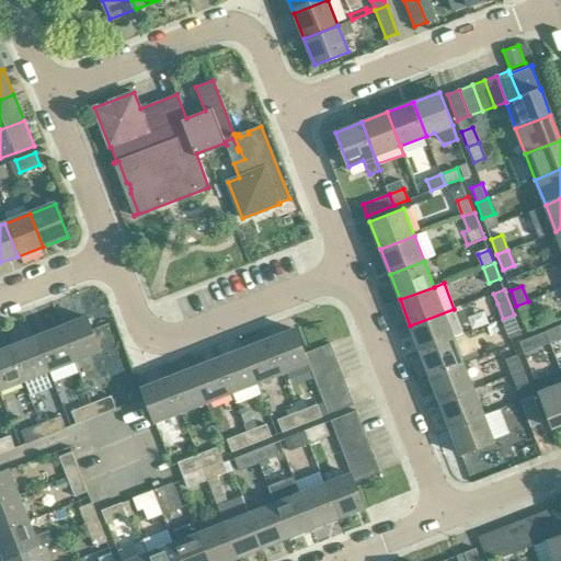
[(534,316),(528,301),(516,306),(523,320),(534,316)]
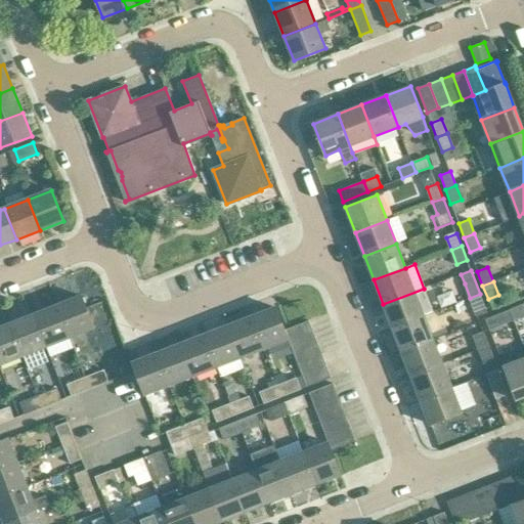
[(433,312),(424,289),(383,304),(392,328),(424,315),(433,312)]
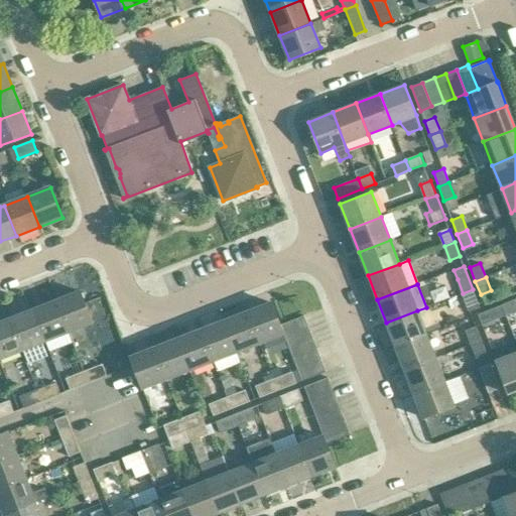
[(479,306),(473,289),(463,293),(470,310),(479,306)]
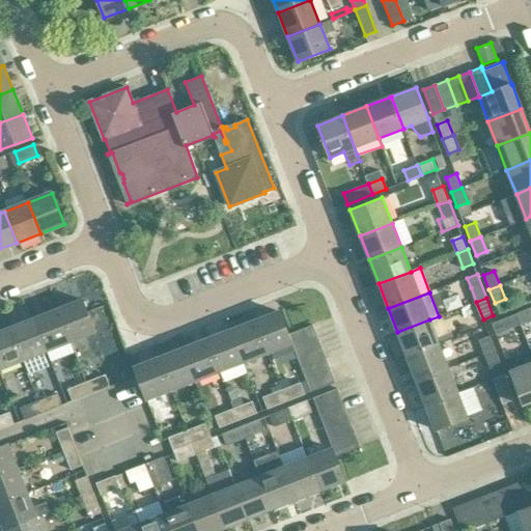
[(83,300),(58,310),(71,341),(94,331),(83,300)]
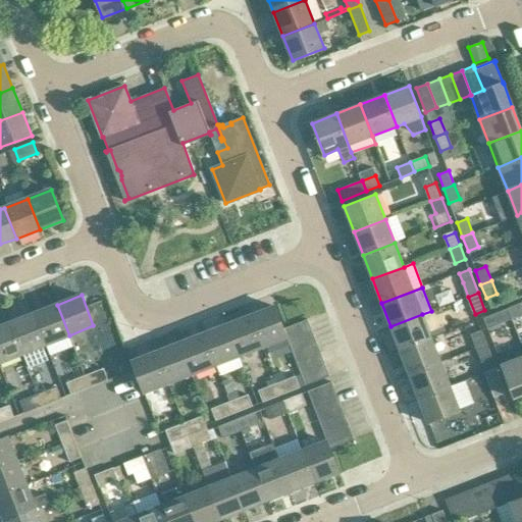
[(521,304),(521,303),(508,308),(512,319),(521,314),(521,304)]
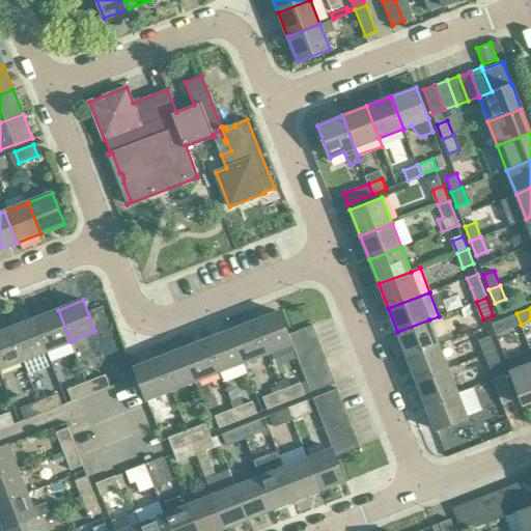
[(71,341),(58,310),(34,319),(47,351),(71,341)]
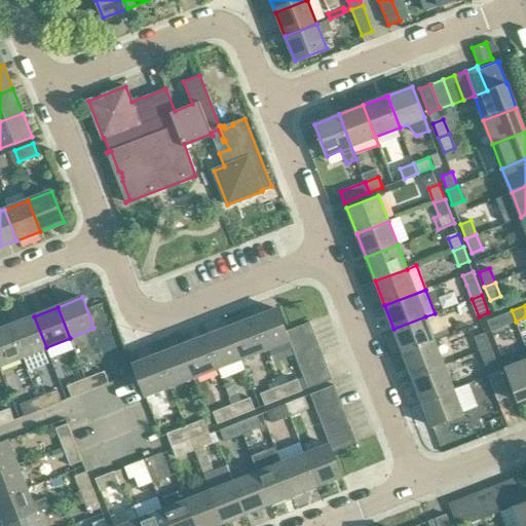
[(276,308),(253,318),(264,349),(289,339),(286,331),(276,308)]
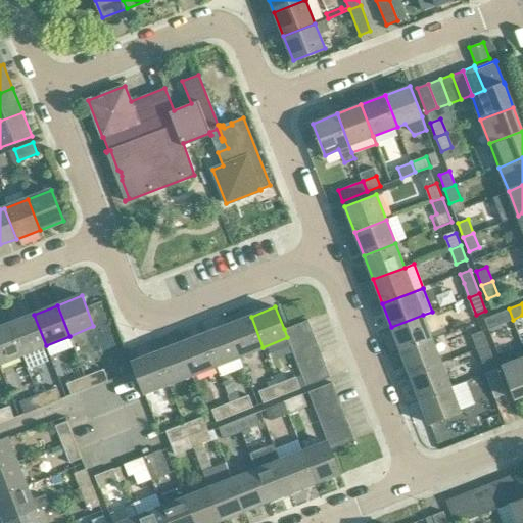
[(513,320),(509,308),(494,315),(498,325),(513,320)]
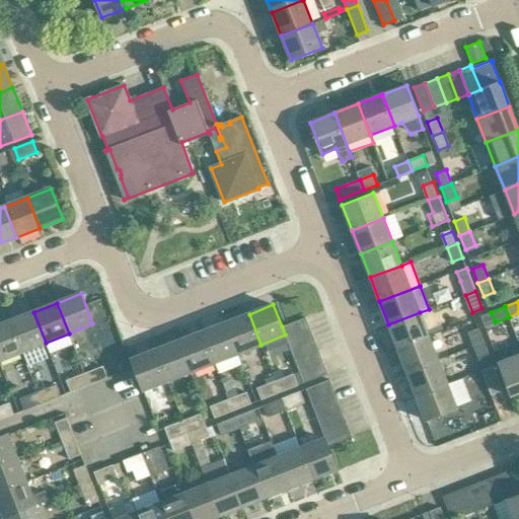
[(46,343),(33,312),(10,321),(22,352),(46,343)]
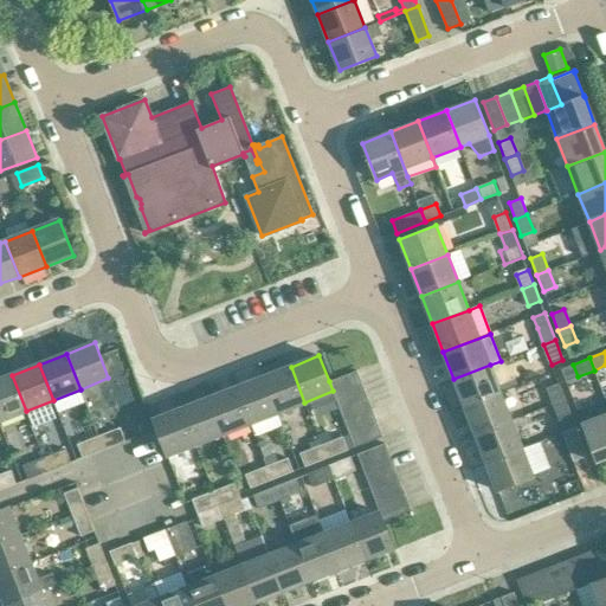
[(501,393),(490,365),(453,379),(464,407),(501,393)]
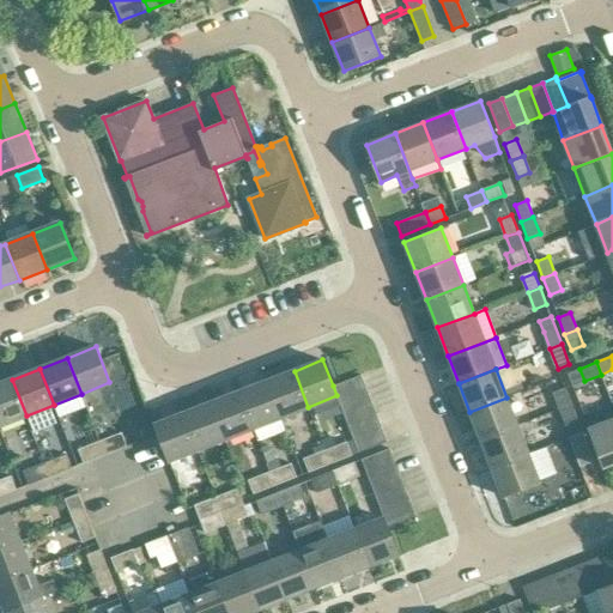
[(308,407),(295,371),(267,382),(280,418),(308,407)]
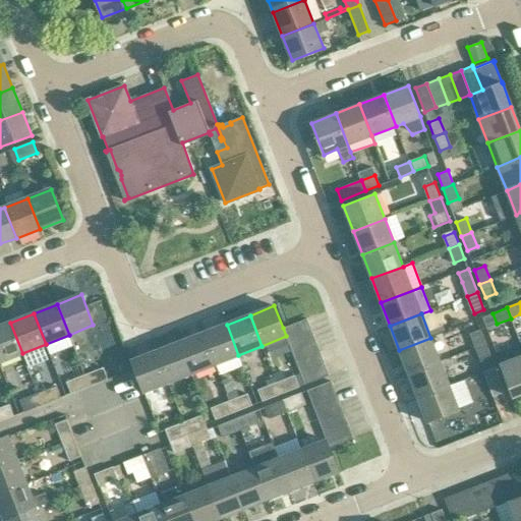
[(288,340),(311,331),(306,319),(283,328),(286,336),(288,340)]
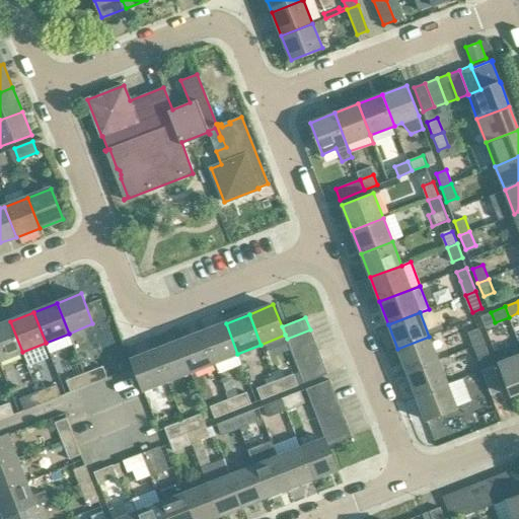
[(0,360),(22,352),(10,321),(0,324),(0,360)]
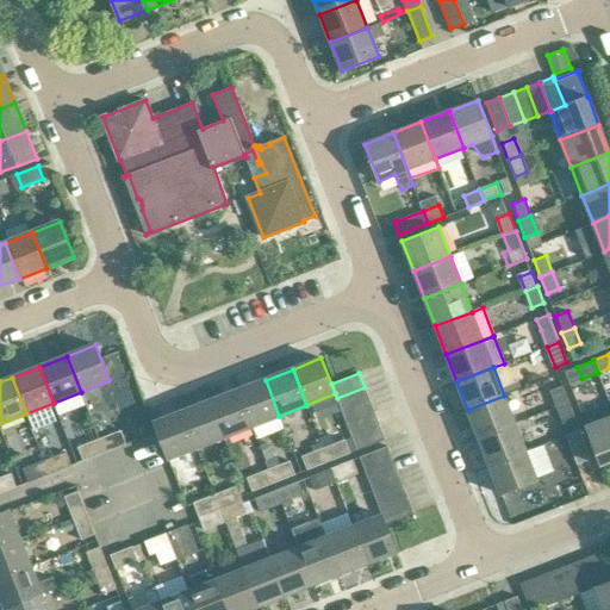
[(279,416),(266,380),(237,391),(251,427),(279,416)]
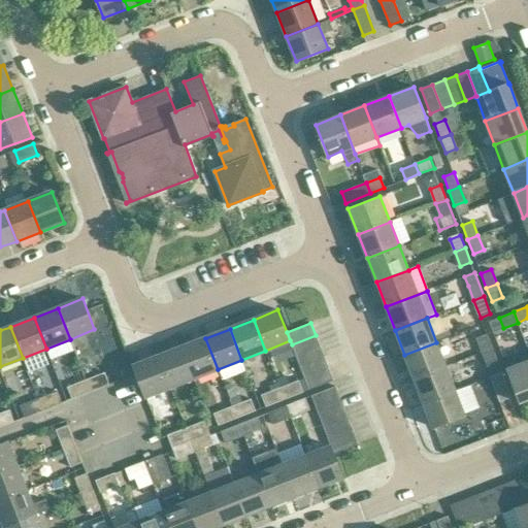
[(476,338),(482,353),(492,349),(487,334),(476,338)]
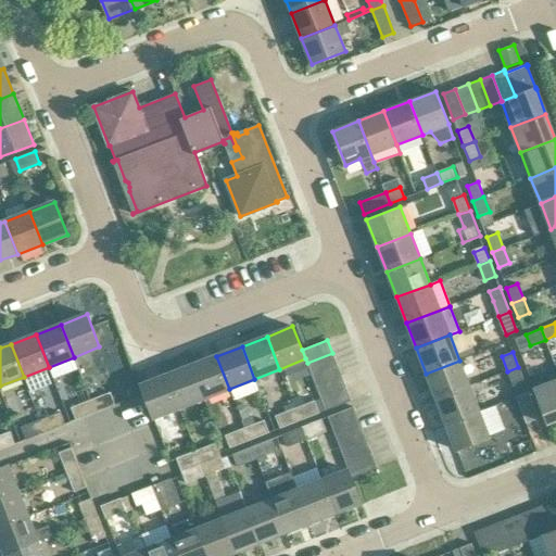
[(312,374),(337,364),(332,353),(307,363),(312,374)]
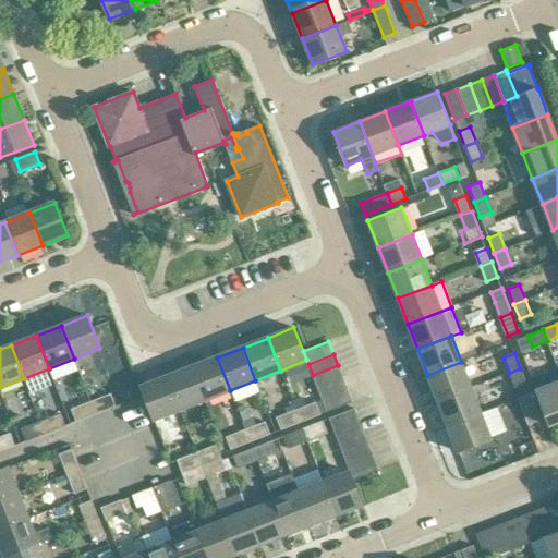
[(230,390),(217,358),(192,367),(205,400),(230,390)]
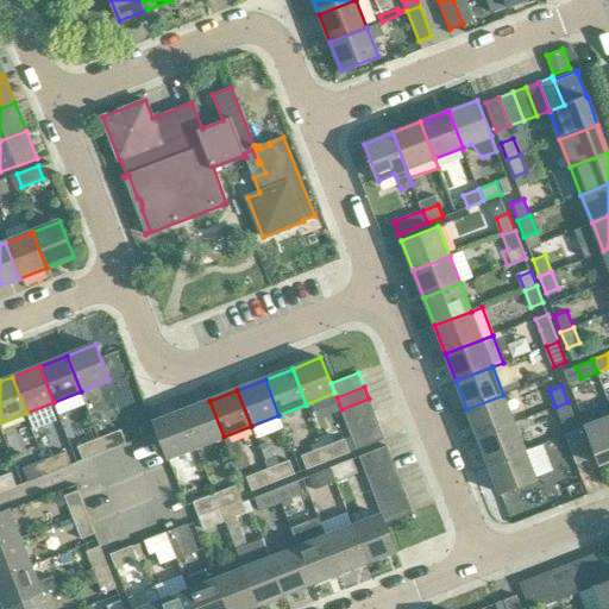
[(519,390),(503,395),(466,409),(477,437),(514,422),(528,418),(519,390)]
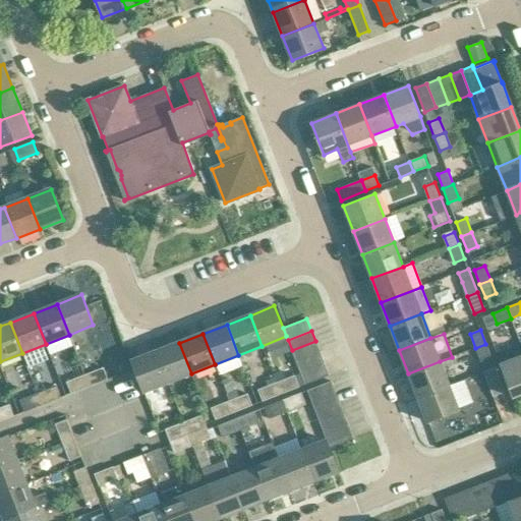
[(320,352),(315,341),(292,350),(296,361),(320,352)]
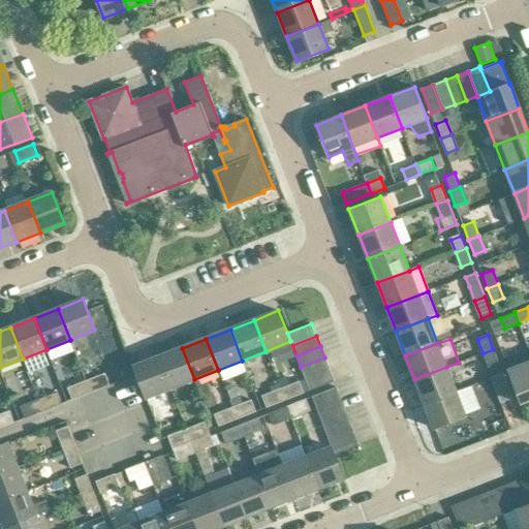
[(194,379),(182,348),(158,356),(170,389),(180,384),(185,399),(199,394),(194,379)]
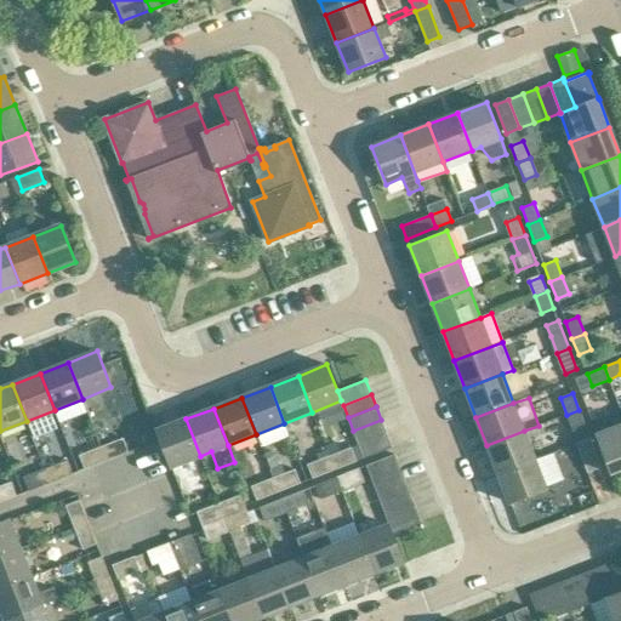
[(586,427),(579,410),(567,415),(574,432),(586,427)]
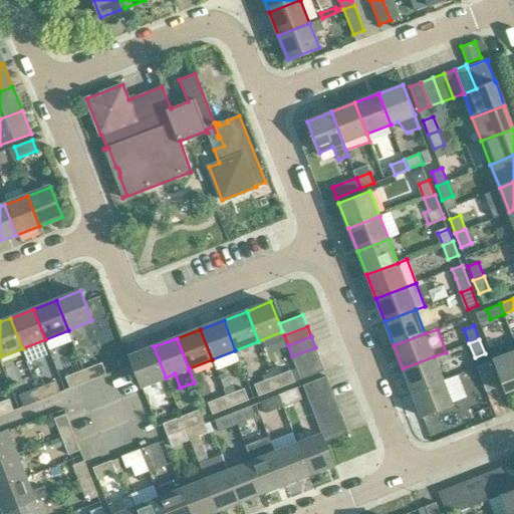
[(166,377),(154,346),(130,356),(142,387),(166,377)]
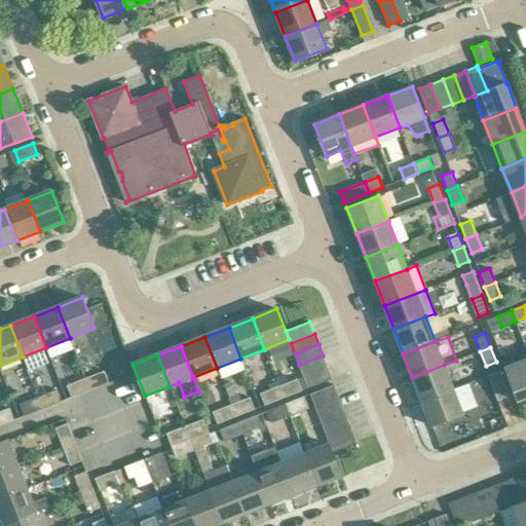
[(303,375),(327,366),(323,355),(299,365),(303,375)]
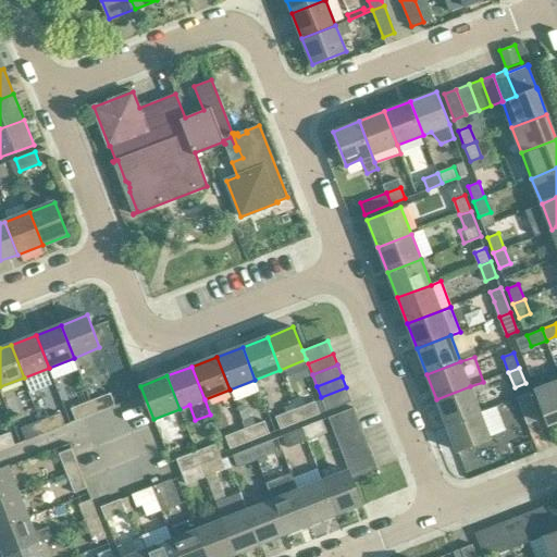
[(556,421),(556,380),(535,390),(548,424),(556,421)]
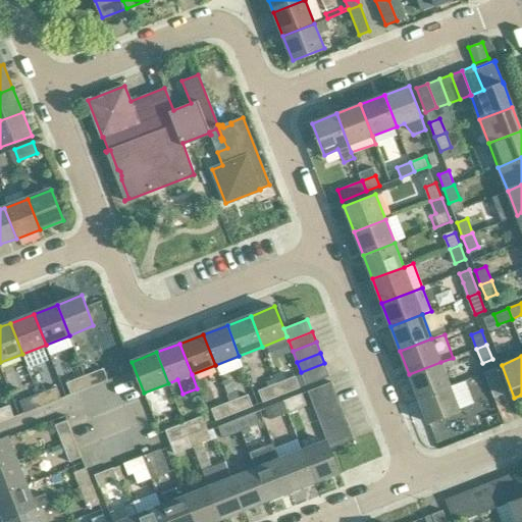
[(450,386),(440,362),(409,374),(419,399),(450,386)]
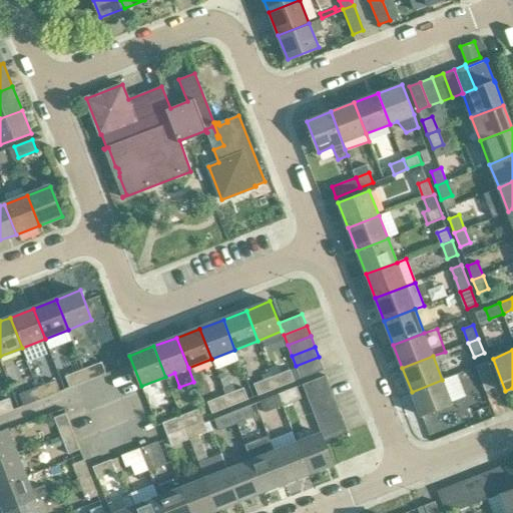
[(324,370),(319,357),(296,366),(296,368),(301,379),(324,370)]
